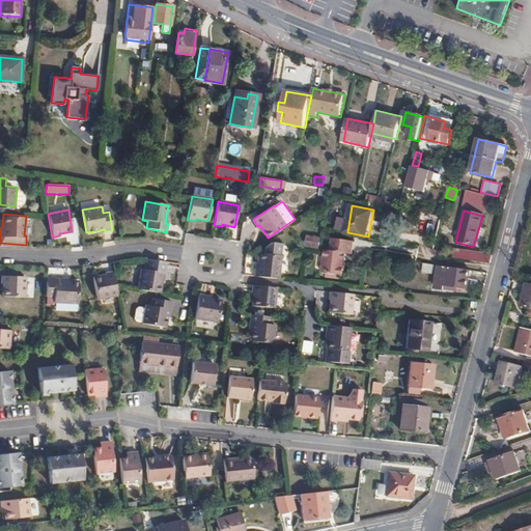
[(304,246),(318,249),(322,236),(307,233),(304,246)]
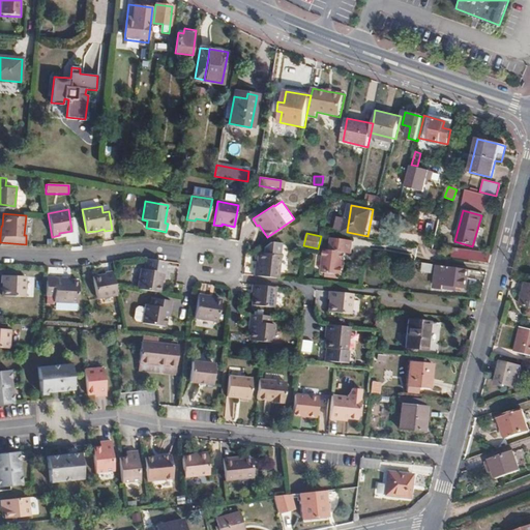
[(324,251),(345,254),(345,253),(350,253),(351,241),(330,239),(329,251),(324,249),(324,251)]
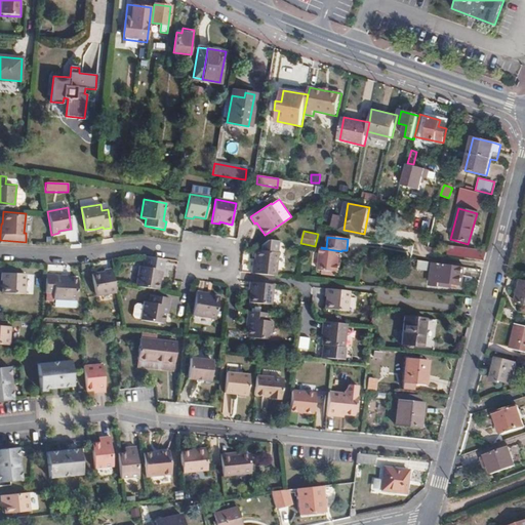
[(277,251),(278,243),(266,241),(261,244),(260,250),(255,249),(254,257),(277,260),(278,251),(277,251)]
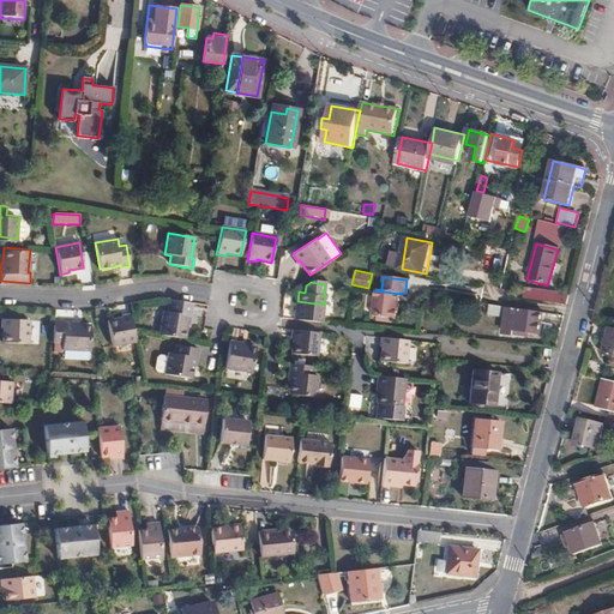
[(565,306),(569,295),(524,289),(522,299),(565,306)]
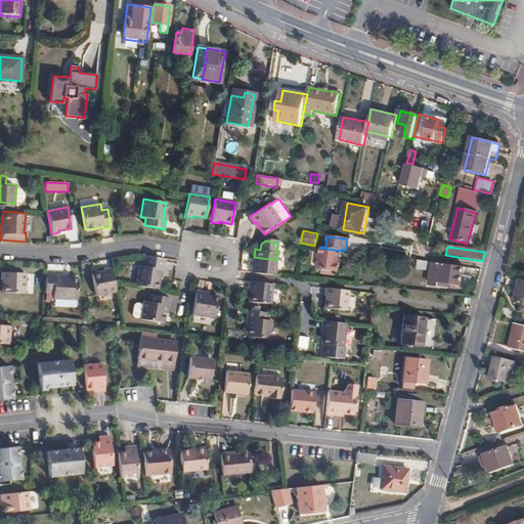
[(329,266),(339,268),(341,251),(320,248),(318,265),(329,266)]
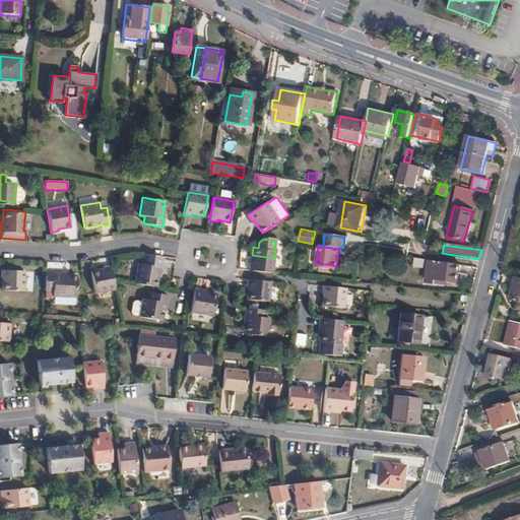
[(272,272),(274,258),(252,255),(251,262),(250,262),(249,269),(272,272)]
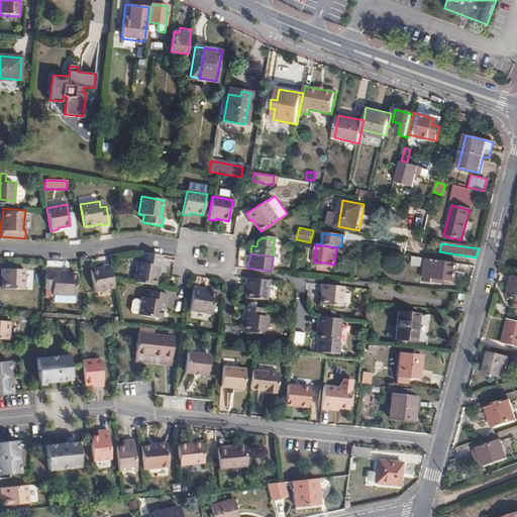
[(161,257),(141,254),(139,263),(160,266),(161,257)]
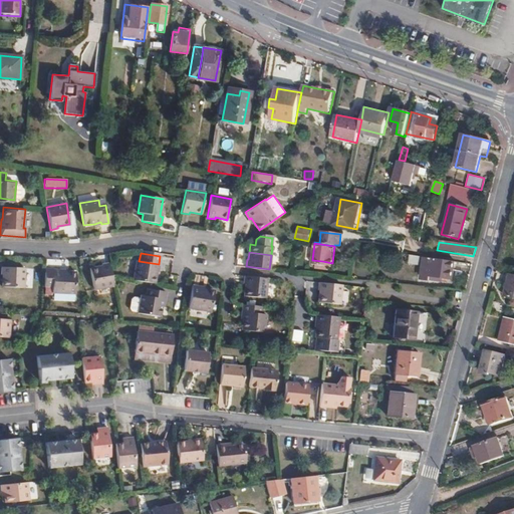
[(420,265),(421,257),(410,256),(410,264),(420,265)]
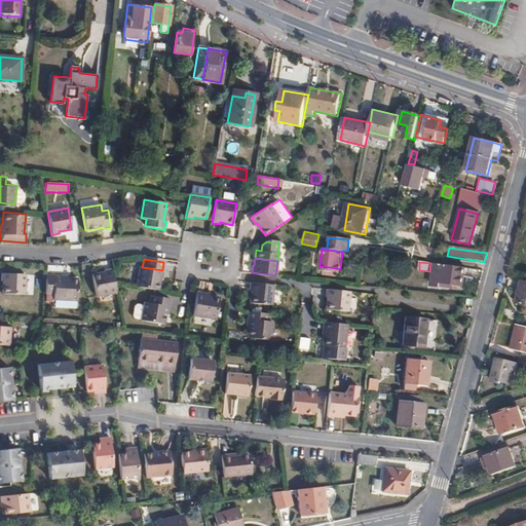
[(463,285),(465,268),(436,264),(433,286),(441,287),(441,283),(452,284),(463,285)]
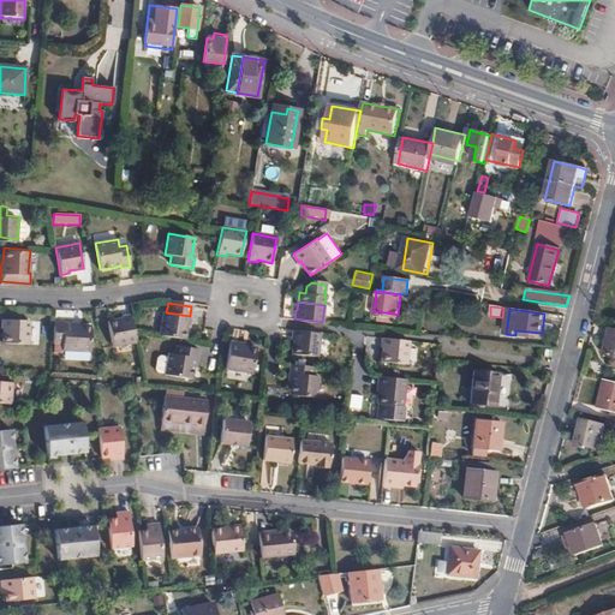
[(162,312),(159,335),(184,339),(187,326),(189,326),(190,316),(166,312),(162,312)]
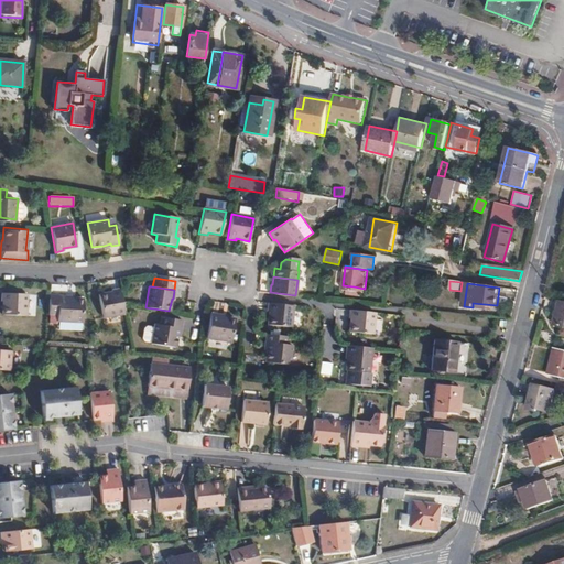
[(123,313),(119,288),(111,290),(111,292),(98,294),(101,317),(123,313)]
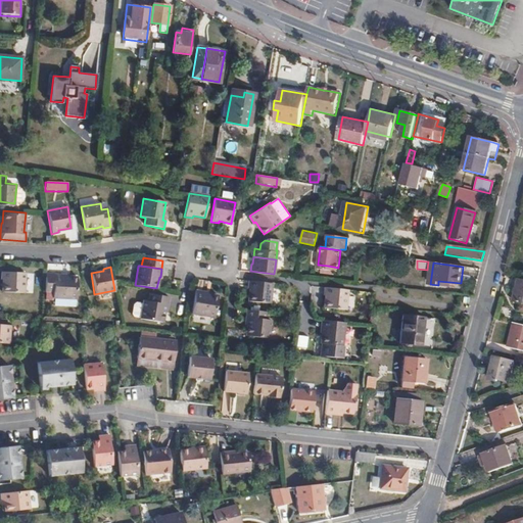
[(25,293),(26,273),(2,271),(1,278),(3,279),(2,291),(25,293)]
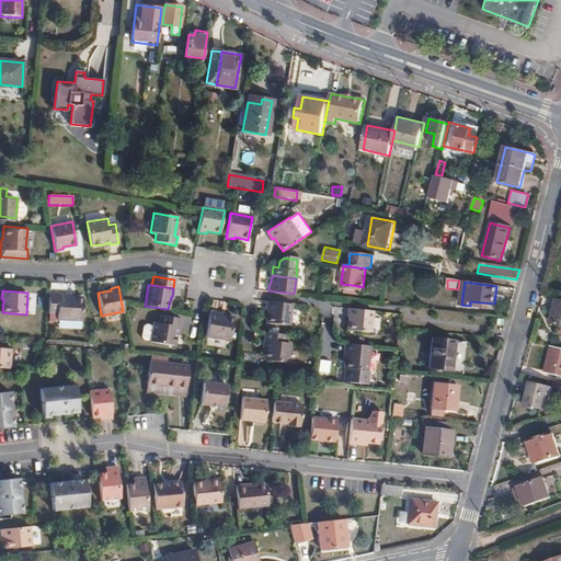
[(67,294),(49,293),(48,312),(57,313),(57,319),(81,321),(82,297),(67,296),(67,294)]
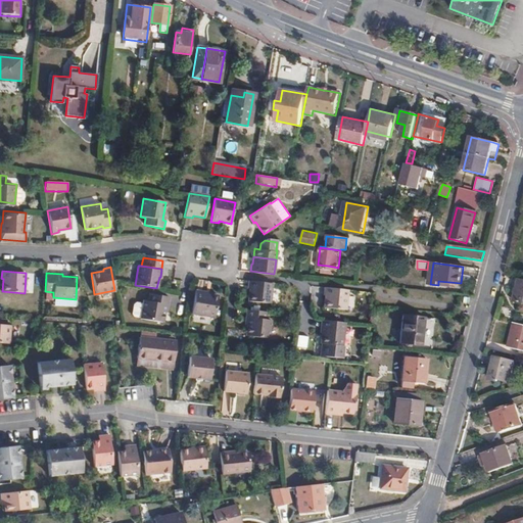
[(522,280),(515,278),(510,300),(517,302),(515,310),(522,311),(522,280)]
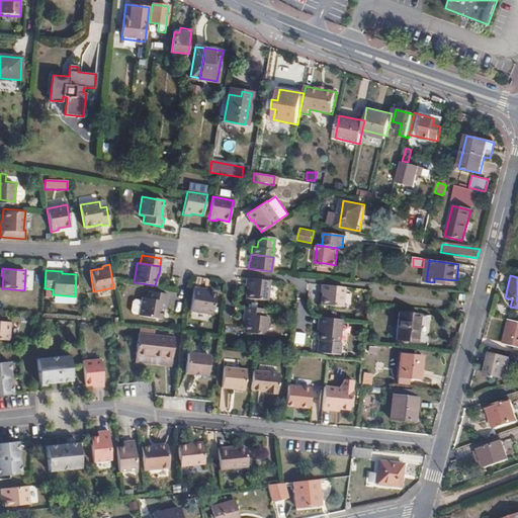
[(259,280),(246,279),(245,287),(247,287),(246,299),(267,303),(270,281),(259,280)]
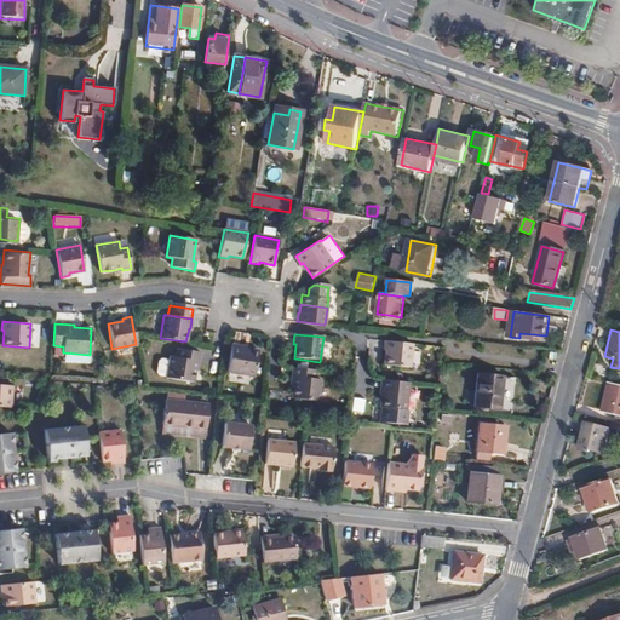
[(408,369),(411,344),(383,342),(382,351),(384,351),(382,367),(408,369)]
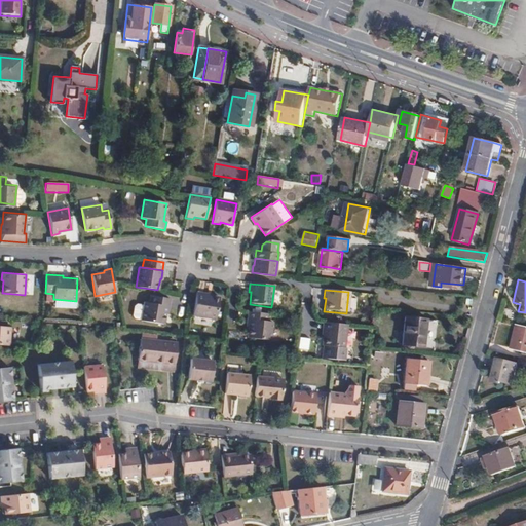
[(196,291),(192,314),(215,316),(219,297),(203,295),(203,292),(196,291)]
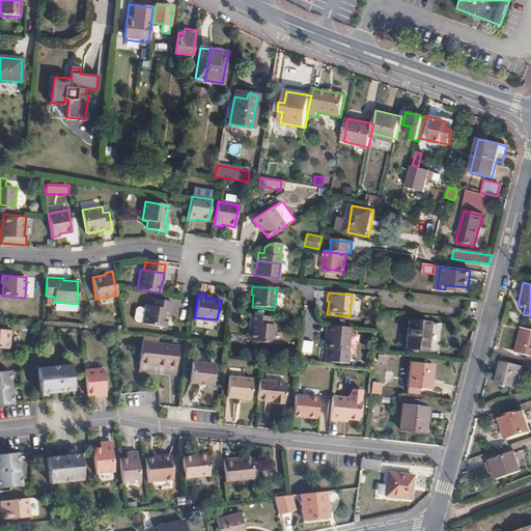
[(145,306),(142,324),(166,327),(168,315),(168,310),(171,310),(172,302),(152,299),(151,306),(145,306)]
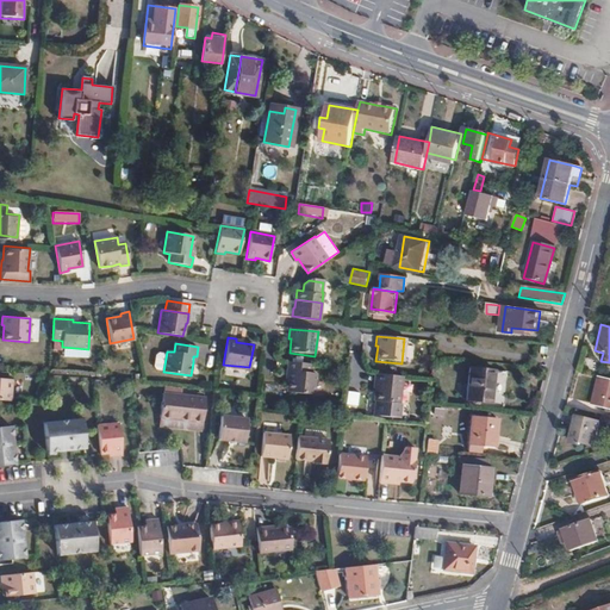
[(287,362),(286,371),(290,371),(310,373),(311,365),(287,362)]
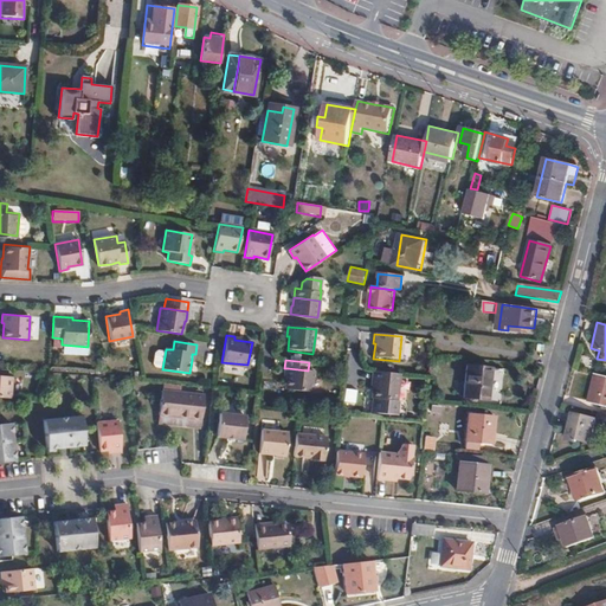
[(489,400),(491,371),(465,367),(463,398),(489,400)]
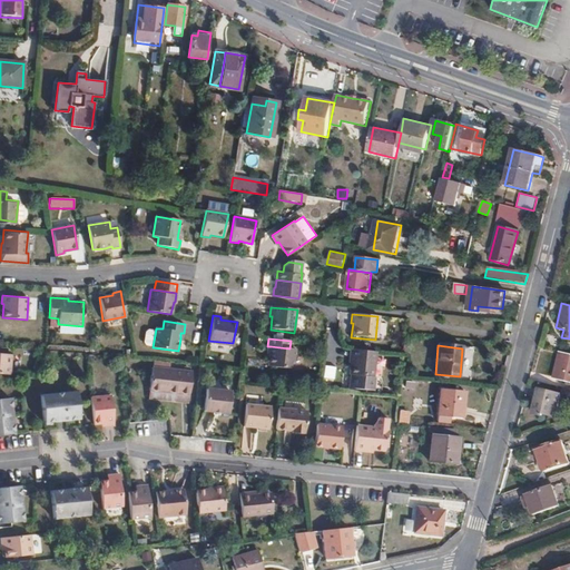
[(271,346),(269,355),(268,367),(293,370),(295,350),(290,349),(271,346)]
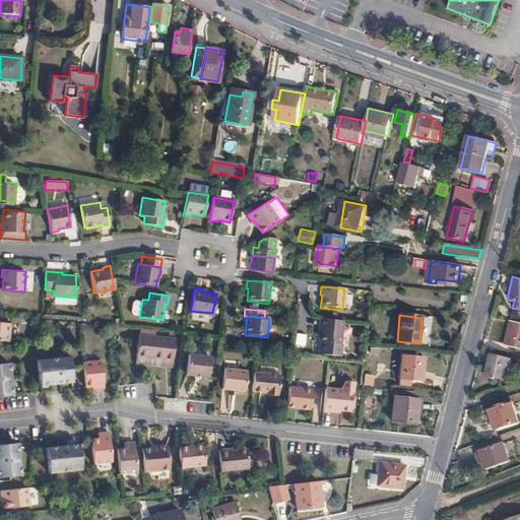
[(320,352),(341,355),(342,343),(341,343),(344,322),(321,319),(320,328),(322,328),(320,341),(321,341),(320,352)]
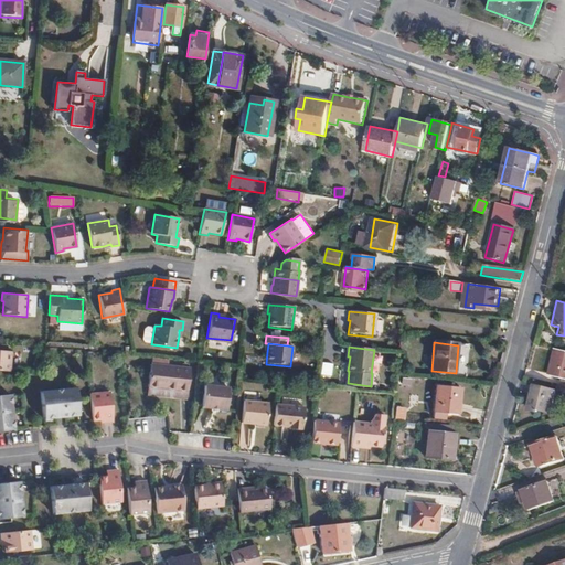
[(564,350),(553,348),(547,373),(564,377),(564,350)]
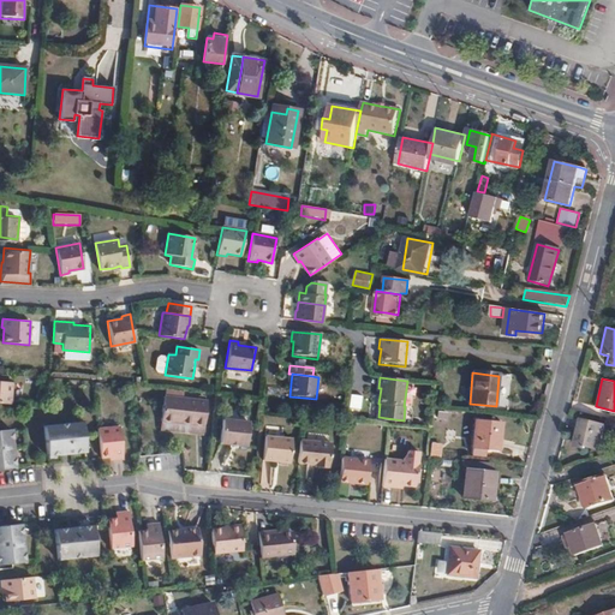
[(0,402),(11,405),(12,383),(0,382),(0,402)]
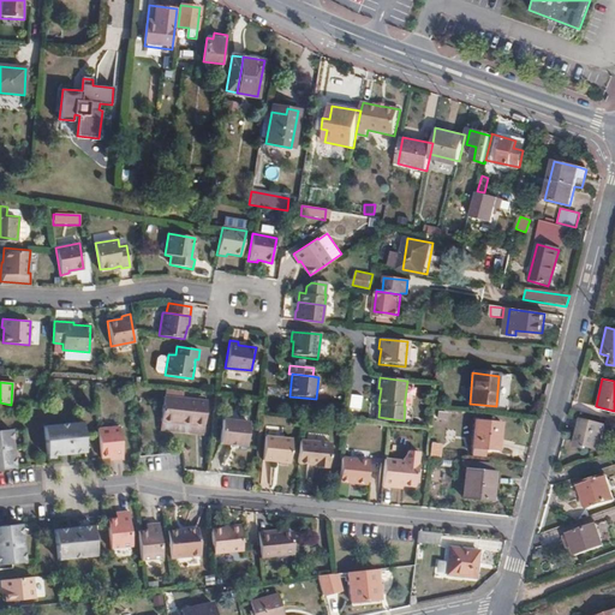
[(163,396),(161,421),(203,425),(206,401),(163,396)]
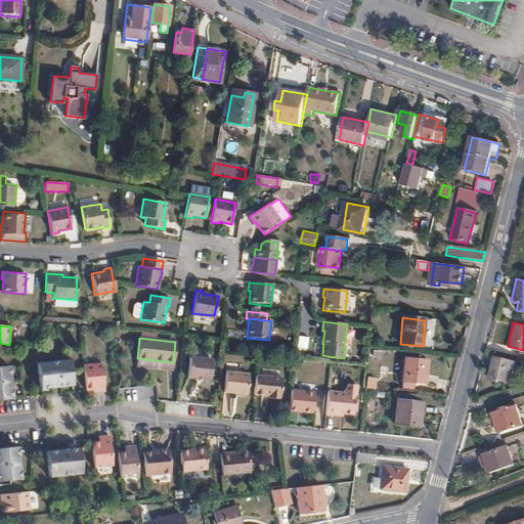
[(210,379),(212,358),(188,356),(187,377),(210,379)]
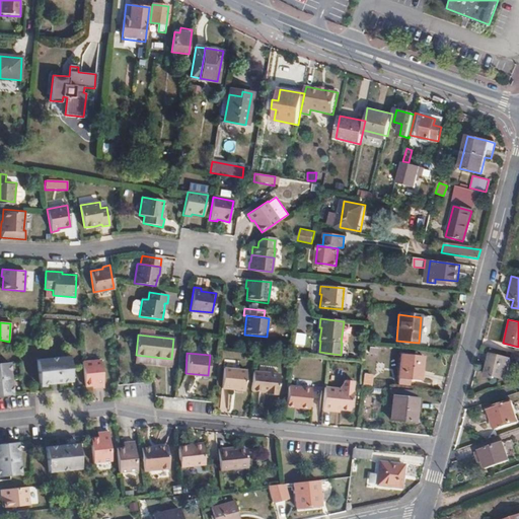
[(421,379),(423,355),(401,353),(399,377),(421,379)]
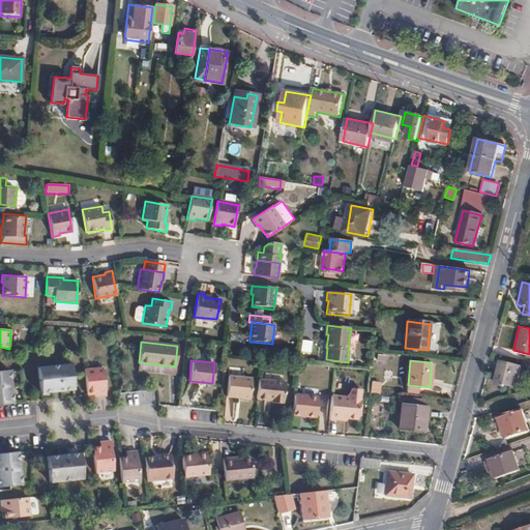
[(175,366),(139,362),(138,371),(175,374),(175,366)]
